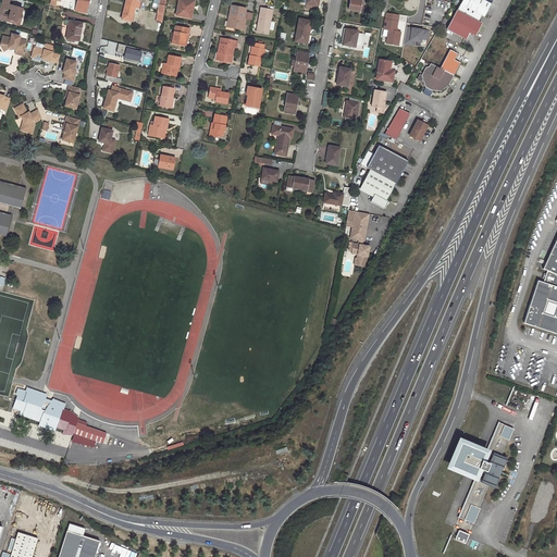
[(8,4),(9,1),(5,0),(2,0),(0,10),(0,19),(15,24),(17,17),(20,19),(22,9),(8,4)]
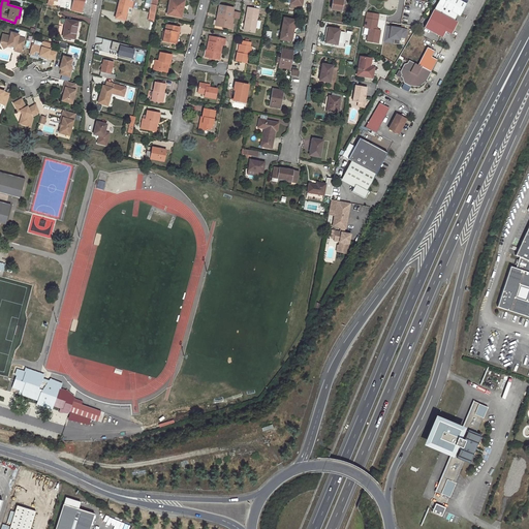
[(73,0),(71,10),(82,12),(84,0),(73,0)]
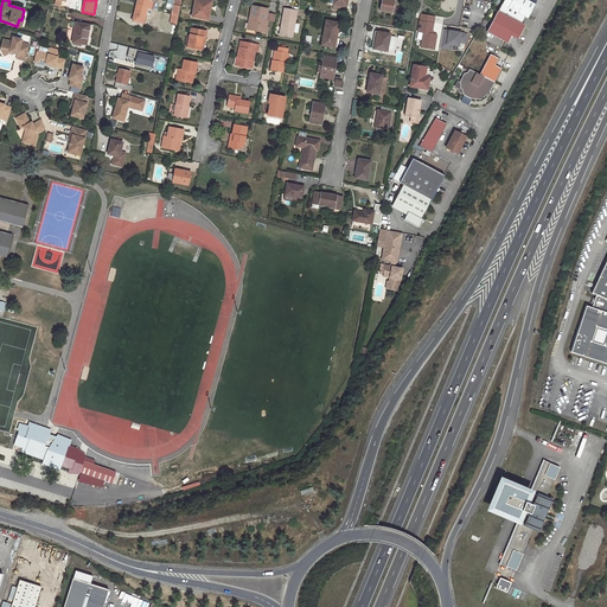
[(167,0),(166,8),(173,11),(172,14),(178,16),(180,0),(167,0)]
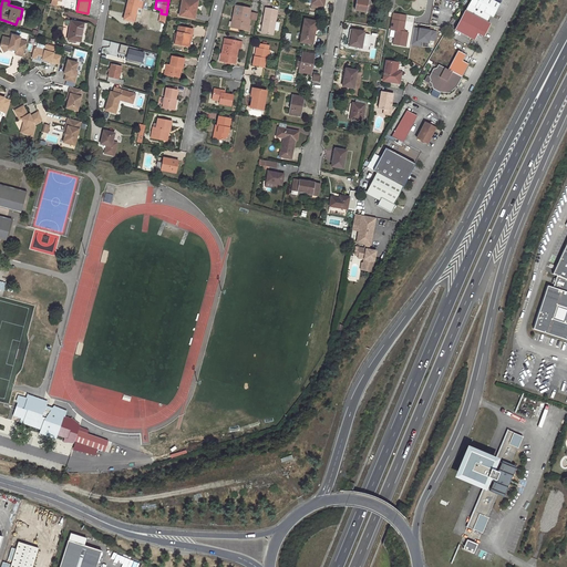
[(192,0),(183,0),(179,16),(193,18),(195,7),(197,7),(198,1),(192,0)]
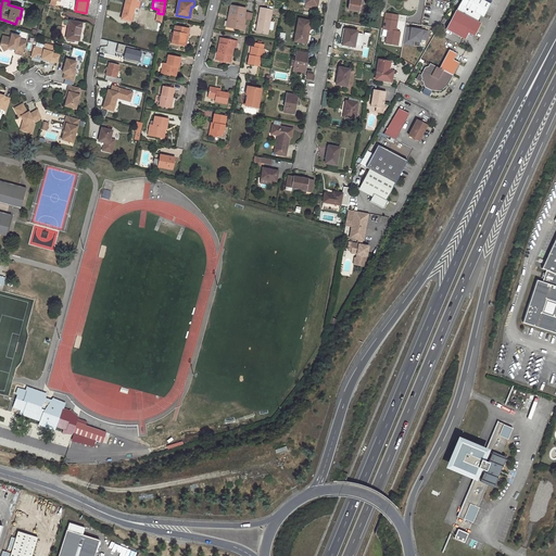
[(316,5),(316,0),(300,0),(300,3),(306,4),(305,9),(314,10),(314,5),(316,5)]
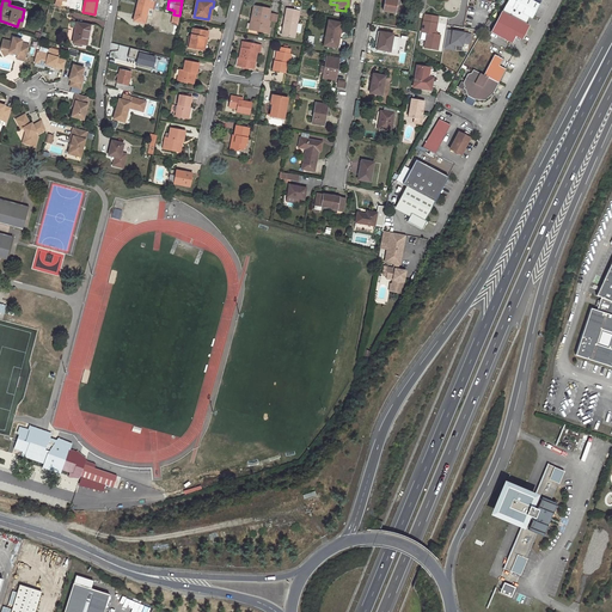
[(395,13),(397,0),(385,0),(384,11),(395,13)]
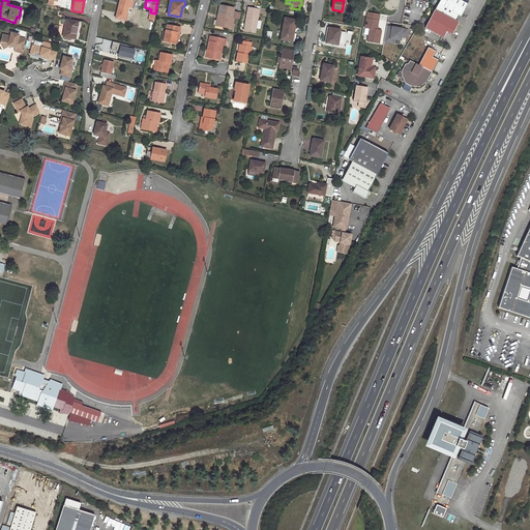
[(446,1),(444,0),(439,0),(435,9),(455,20),(458,15),(443,7),(446,1)]
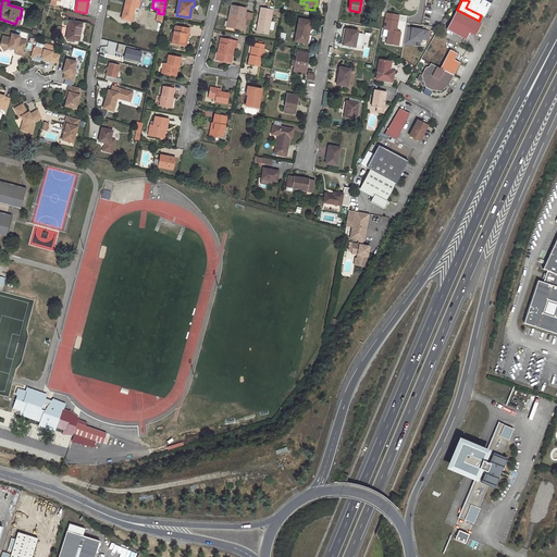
[(491,4),(482,0),(469,0),(469,1),(466,8),(481,15),(484,16),(489,10),(491,4)]
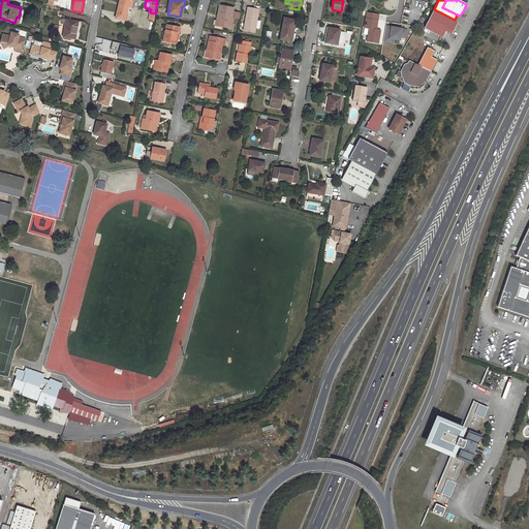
[(119,4),(115,19),(124,21),(126,13),(130,14),(132,7),(119,4)]
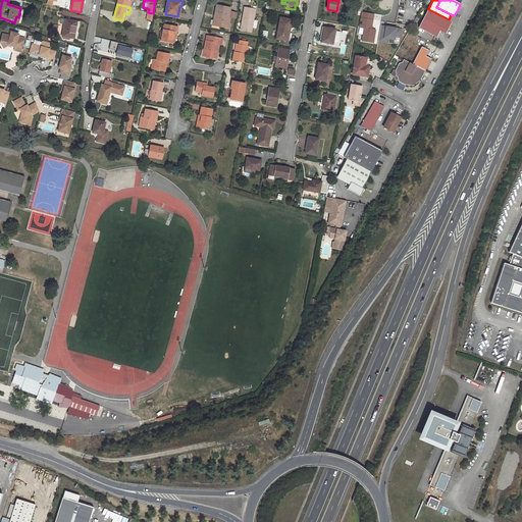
[(217,15),(215,25),(229,29),(230,24),(229,24),(230,18),(228,17),(230,12),(230,8),(217,5),(215,15),(217,15)]
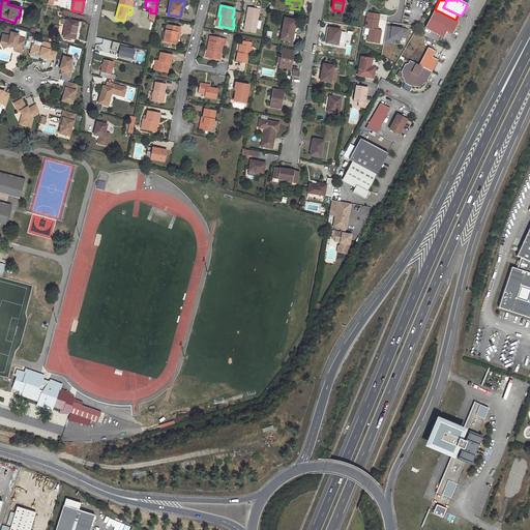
[(247,11),(245,24),(246,24),(245,31),(255,33),(259,9),(249,8),(249,11),(247,11)]
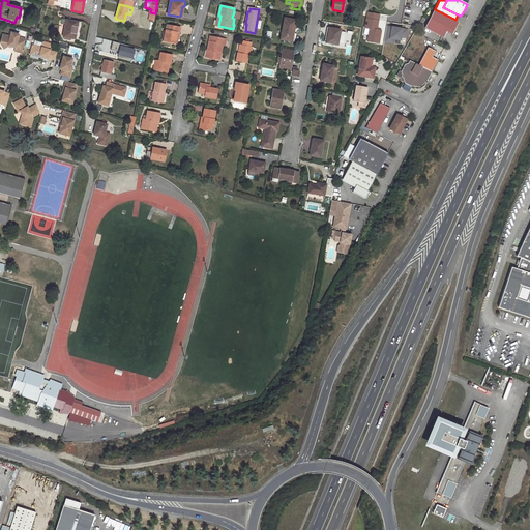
[(435,9),(425,28),(443,37),(446,31),(451,34),(453,30),(458,22),(455,20),(435,9)]
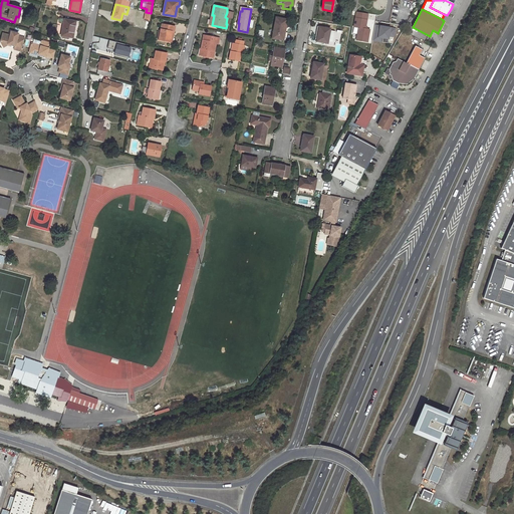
[(365,29),(367,14),(354,12),(352,28),(355,29),(354,41),(367,43),(368,29),(365,29)]
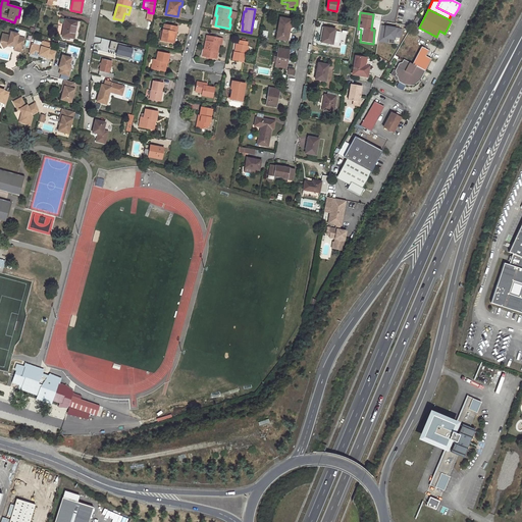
[(286,41),(289,34),(290,34),(292,19),(280,17),(276,39),(286,41)]
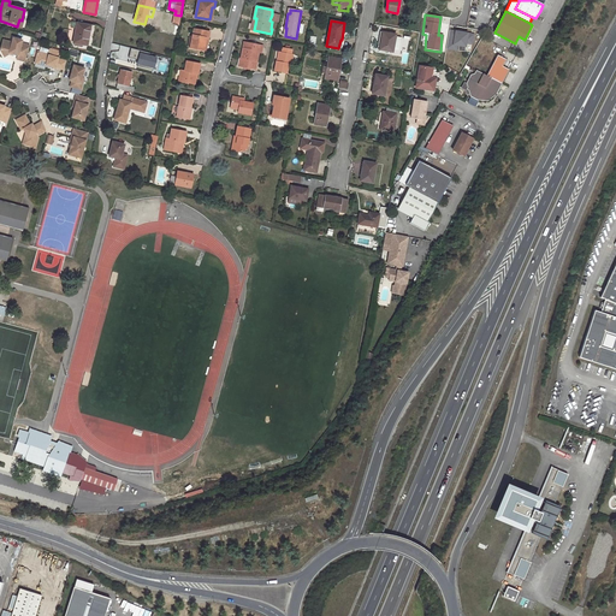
[(77,24),(73,43),(77,43),(82,45),(87,46),(90,27),(77,24)]
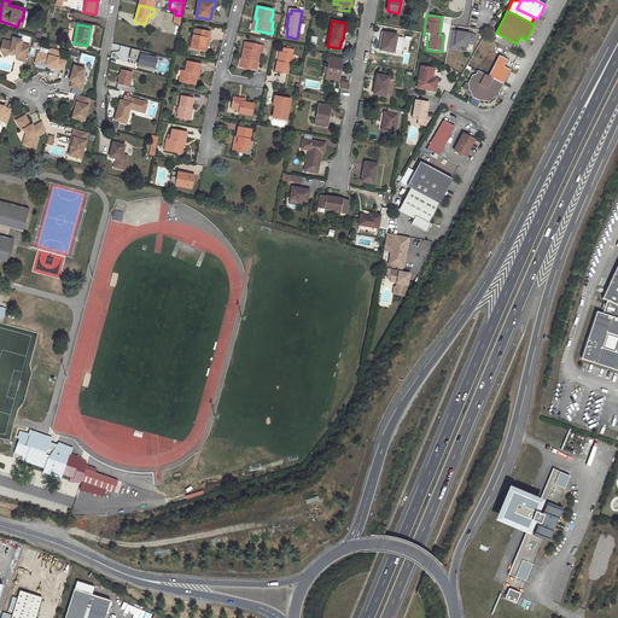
[(194,29),(191,48),(203,51),(204,48),(205,39),(209,39),(210,33),(194,29)]
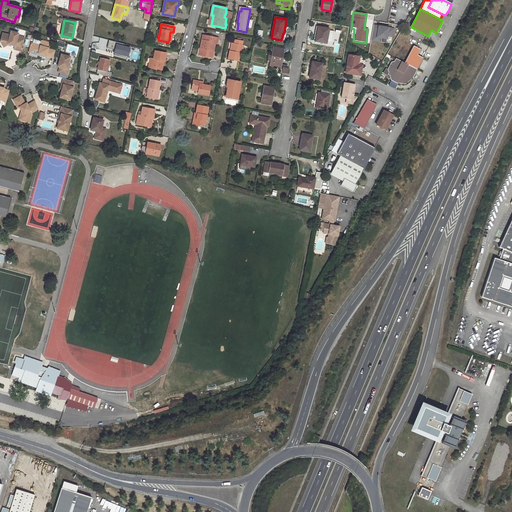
[(370,41),(391,44),(394,29),(373,25),(370,41)]
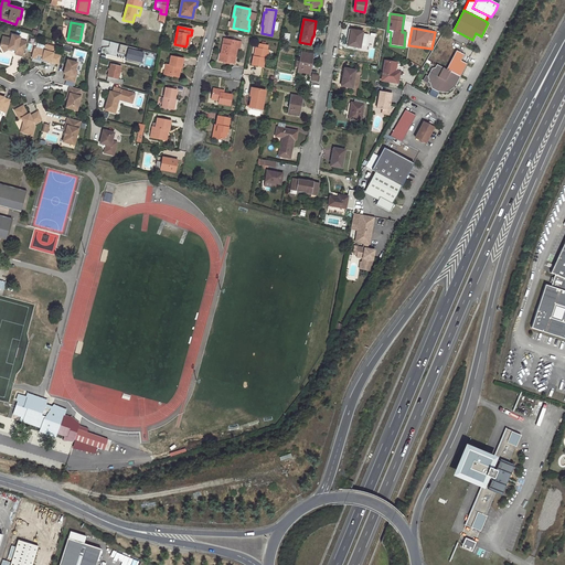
[(348,46),(360,48),(363,32),(351,30),(348,46)]
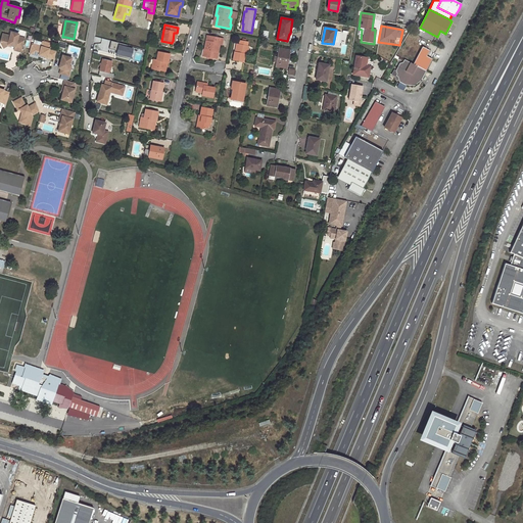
[(10,36),(5,35),(4,38),(1,40),(0,43),(3,48),(7,46),(8,45),(11,46),(15,47),(14,50),(21,52),(26,39),(18,37),(18,35),(11,33),(10,36)]
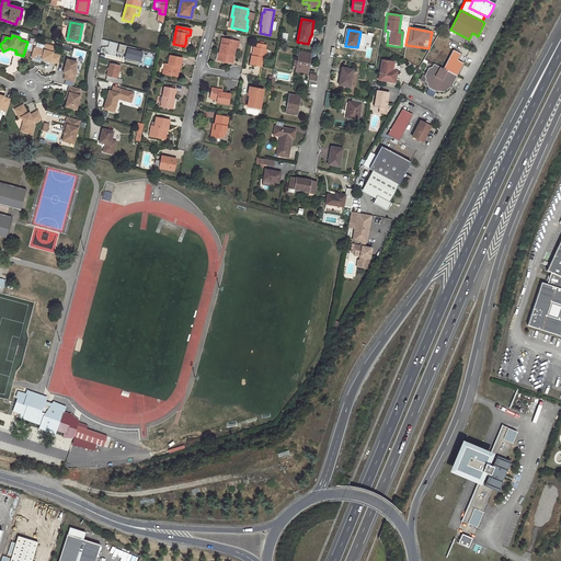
[(222,38),(219,54),(217,53),(216,60),(230,63),(231,58),(233,59),(236,47),(239,48),(240,42),(222,38)]
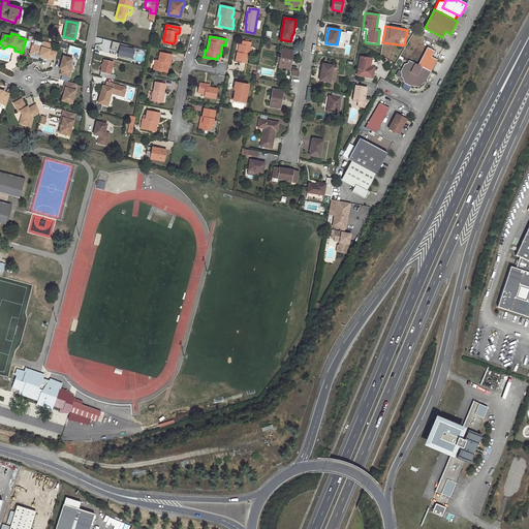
[(55,60),(57,53),(50,51),(52,44),(51,44),(44,42),(43,42),(41,48),(33,44),(31,52),(39,55),(39,57),(43,58),(44,57),(48,58),(55,60)]
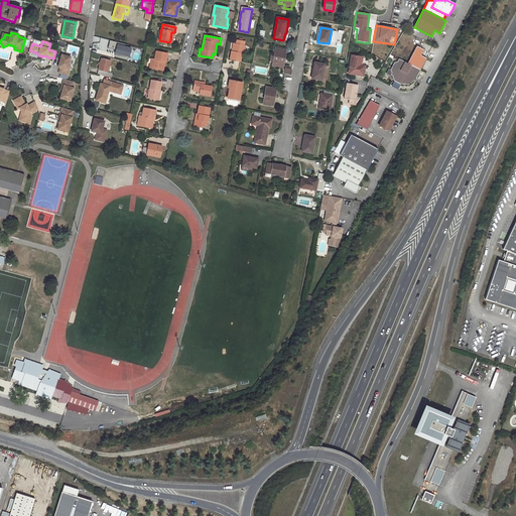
[(131,47),(115,43),(113,52),(128,56),(131,47)]
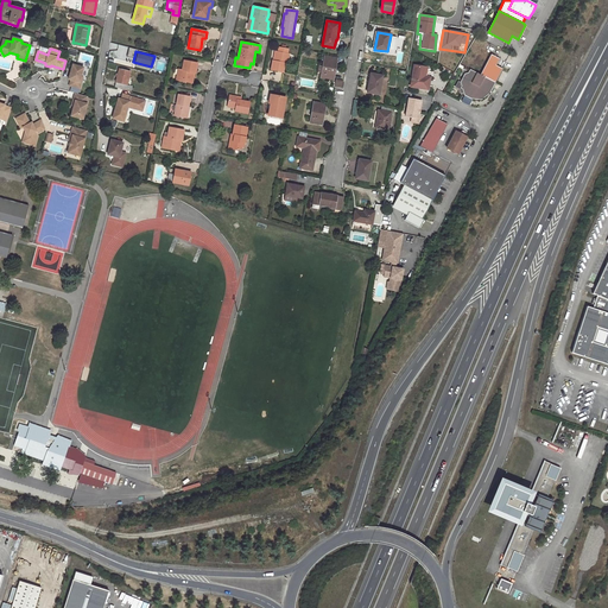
[(273,61),(271,70),(283,73),(285,64),(287,64),(289,55),(277,52),(276,62),(273,61)]
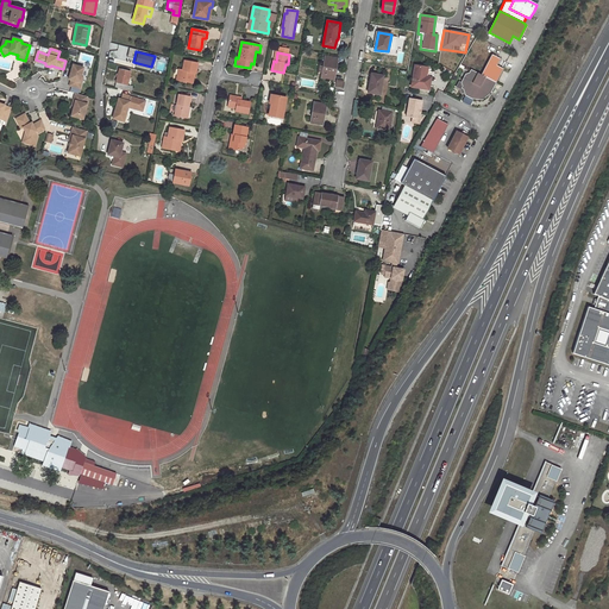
[(491,55),(481,75),(471,70),(469,73),(465,74),(460,82),(462,86),(460,88),(463,89),(465,95),(472,99),(482,100),(490,93),(500,75),(503,69),(497,66),(500,58),(491,55)]
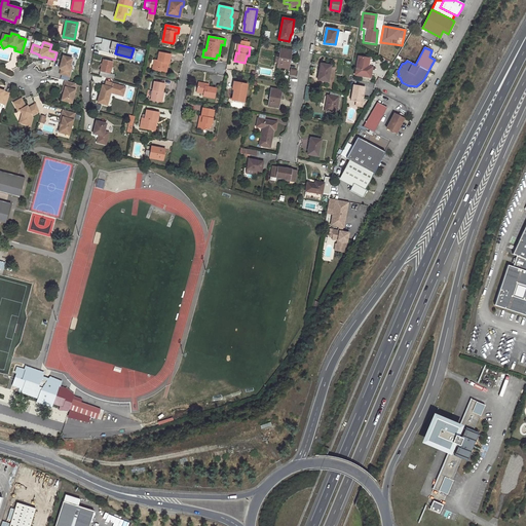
[(289,70),(291,54),(291,53),(291,50),(282,48),(280,52),(279,58),(278,63),(277,68),(289,70)]
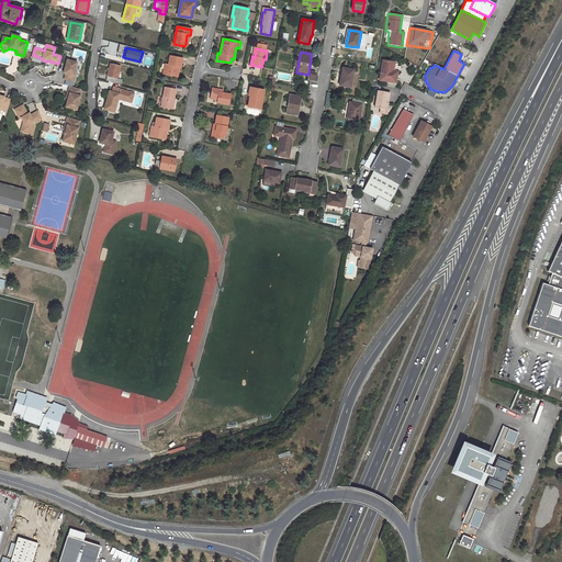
[(167,65),(166,74),(178,76),(179,68),(180,68),(182,59),(170,56),(168,66),(167,65)]
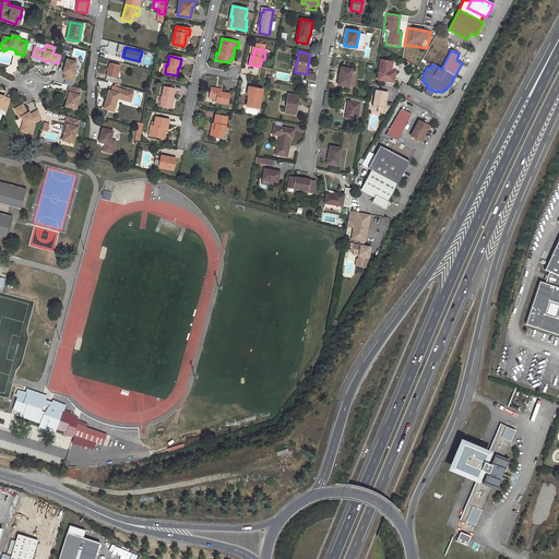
[(76,62),(66,59),(62,73),(64,73),(63,79),(73,82),(74,75),(72,75),(73,71),(76,62)]
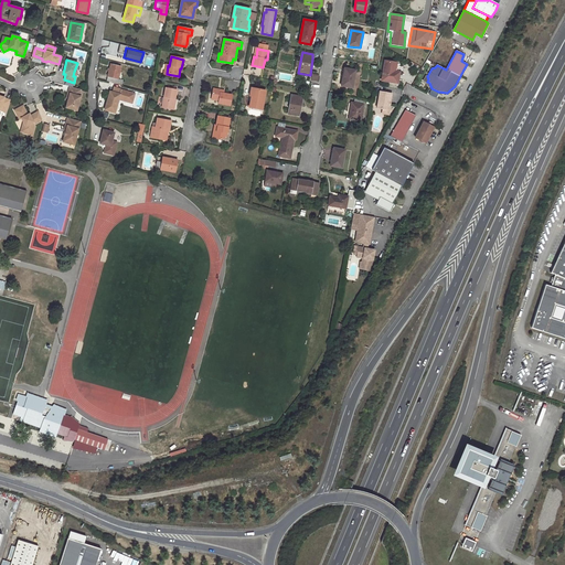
[(394,71),(395,63),(382,61),(379,82),(397,85),(400,72),(394,71)]
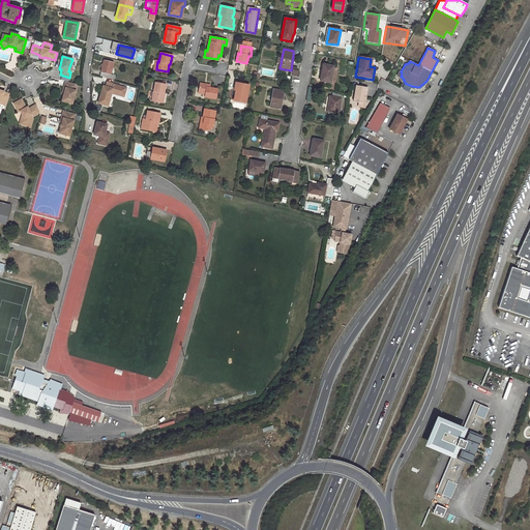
[(102,60),(98,75),(114,79),(115,75),(111,74),(114,63),(102,60)]
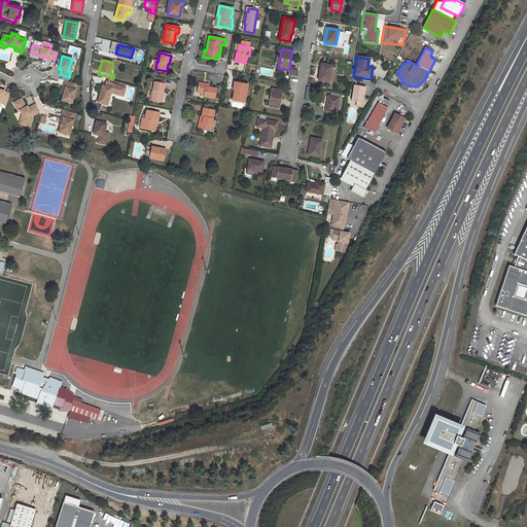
[(318,80),(328,82),(331,66),(322,64),(321,72),(319,72),(318,80)]
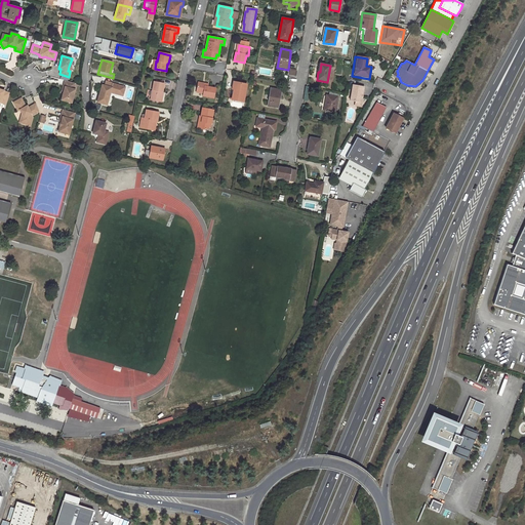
[(76,84),(65,81),(64,87),(66,87),(64,92),(62,101),(72,103),(76,90),(74,89),(76,84)]
